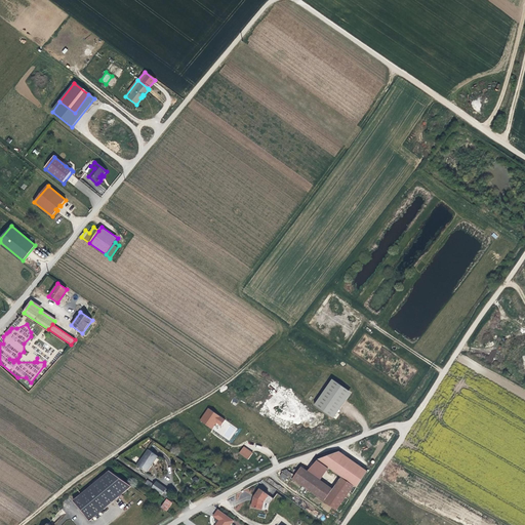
[(348,391),(333,380),(315,406),(330,416),(348,391)]
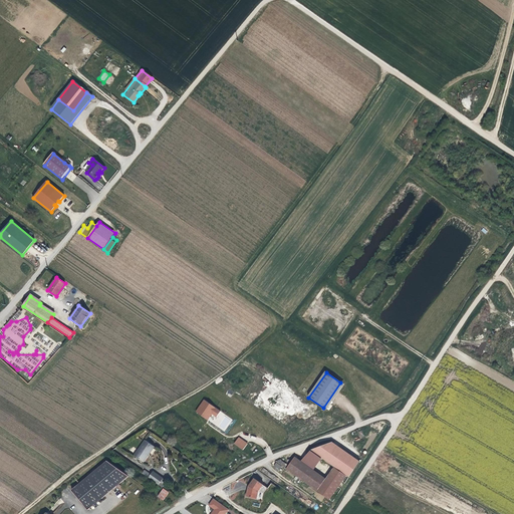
[(344,384),(340,382),(323,408),(327,410),(344,384)]
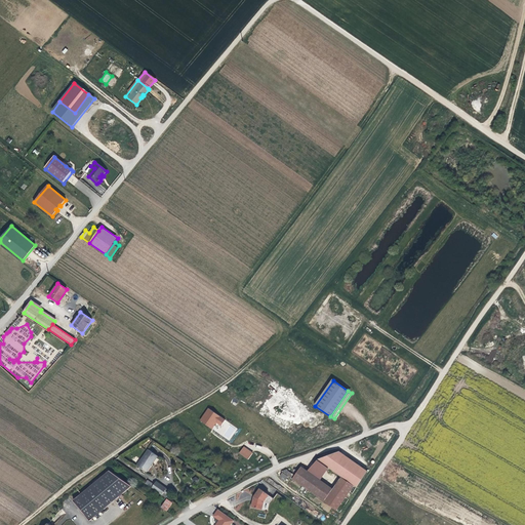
[(209,409),(201,421),(212,430),(217,423),(221,427),(226,420),(209,409)]
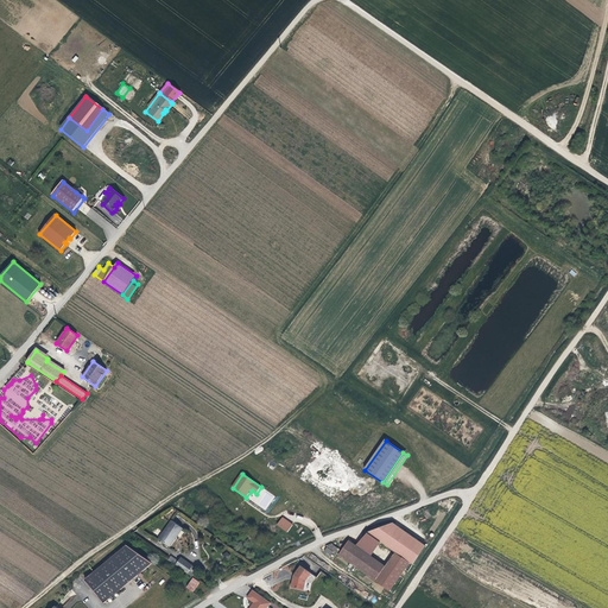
[(283,519),(278,525),(289,533),(293,526),(283,519)]
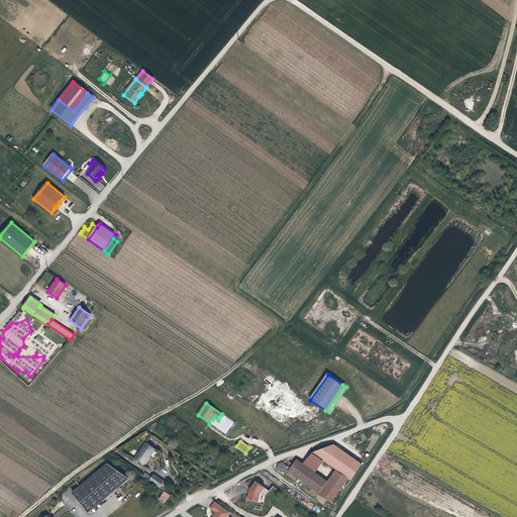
[(145,443),(134,459),(143,466),(147,458),(148,459),(156,450),(145,443)]
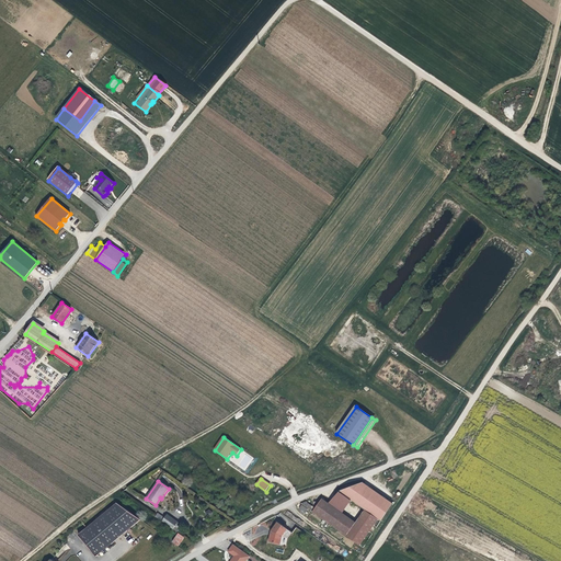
[(352,501),(365,511),(378,521),(381,522),(392,505),(362,483),(339,492),(341,493),(352,501)]
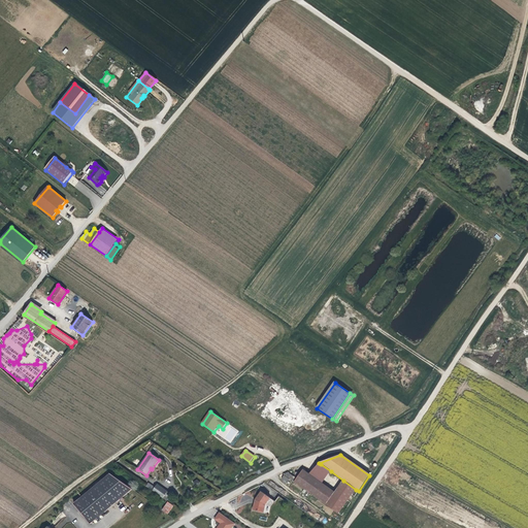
[(331,471),(321,464),(311,476),(317,480),(323,484),(331,471)]
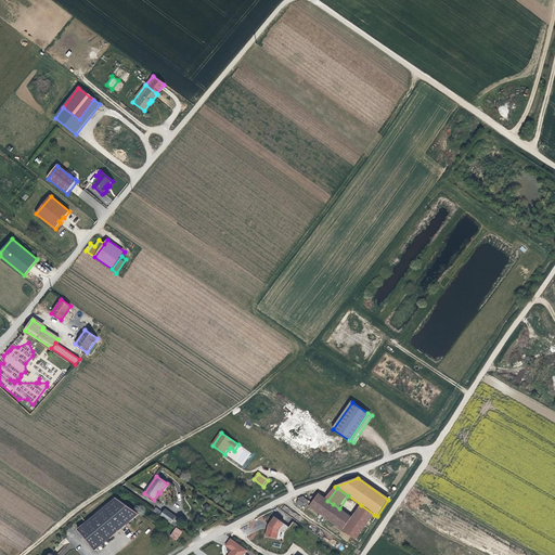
[(309,507),(323,517),(333,504),(327,501),(319,494),(309,507)]
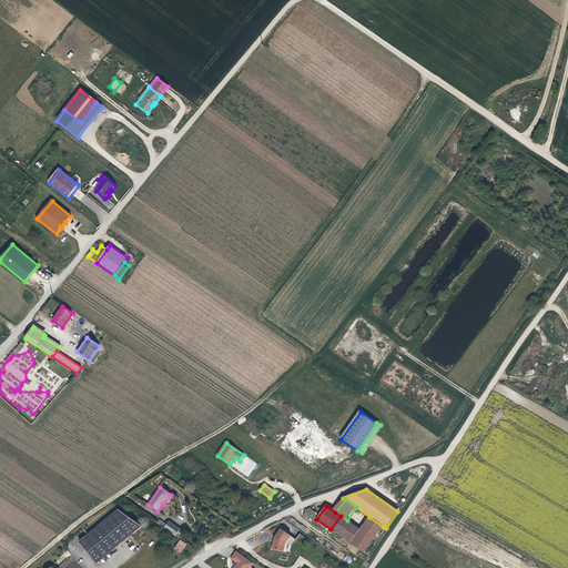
[(142,527),(118,510),(79,543),(97,565),(142,527)]
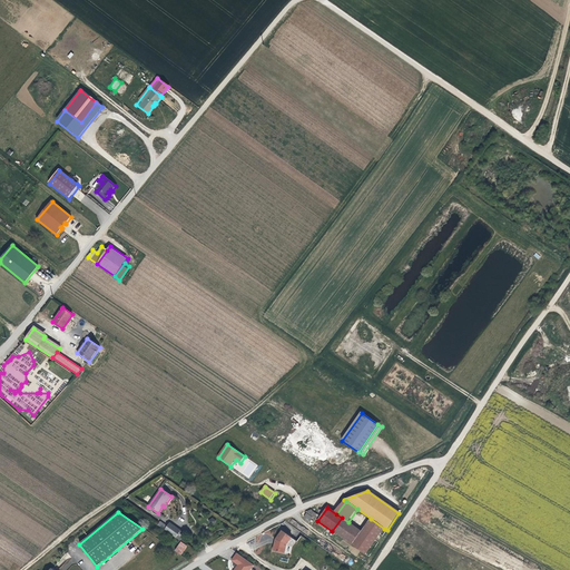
[(349,522),(342,518),(332,531),(366,556),(375,542),(362,532),(349,522)]
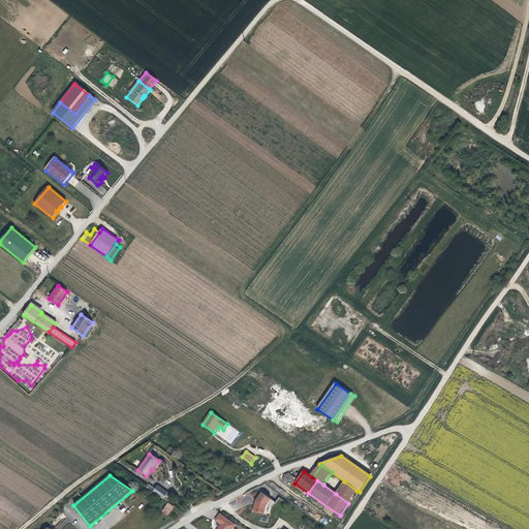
[(344,481),(336,494),(348,503),(356,491),(344,481)]
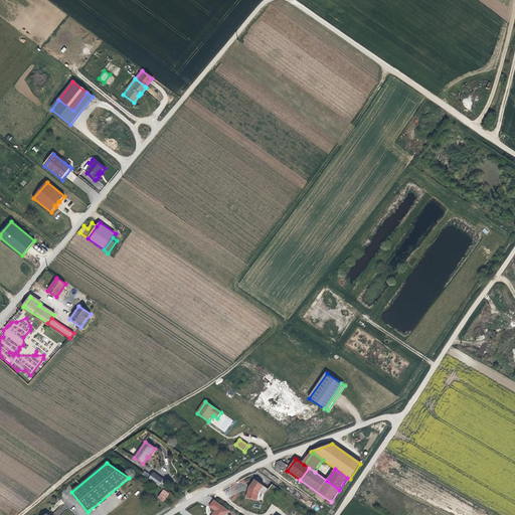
[(151,476),(149,480),(159,487),(163,481),(153,474),(151,476)]
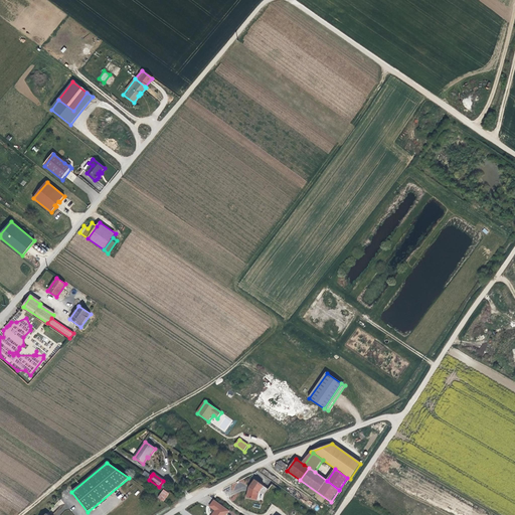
[(264,486),(255,480),(249,488),(249,489),(250,489),(250,491),(249,491),(247,498),(258,500),(259,493),(264,486)]
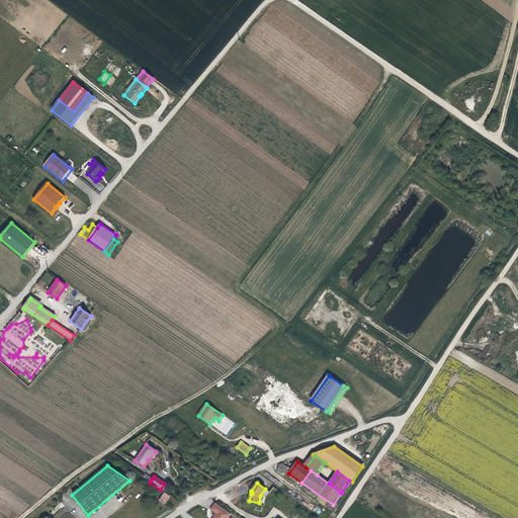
[(168,487),(164,484),(160,490),(164,493),(168,487)]
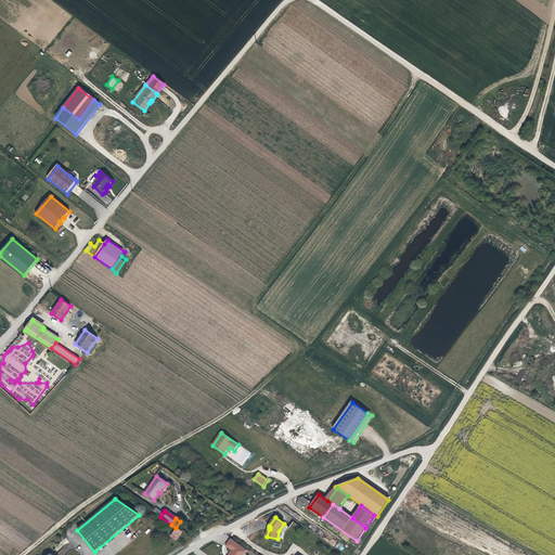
[(183,532),(176,528),(170,537),(177,541),(183,532)]
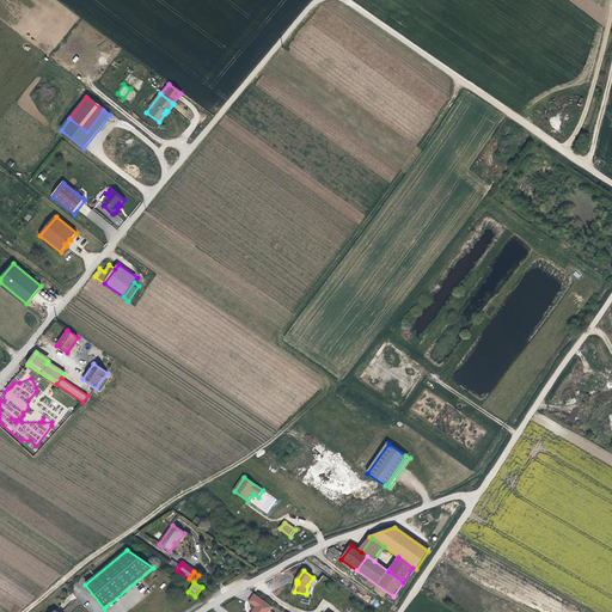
[(255,595),(250,603),(256,607),(252,611),(269,611),(273,607),(255,595)]
